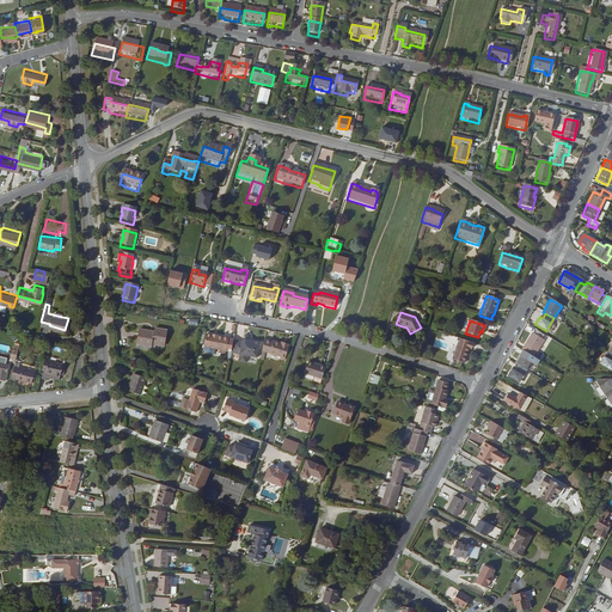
[(151,332),(136,330),(133,344),(148,348),(150,343),(161,346),(165,331),(152,329),(151,332)]
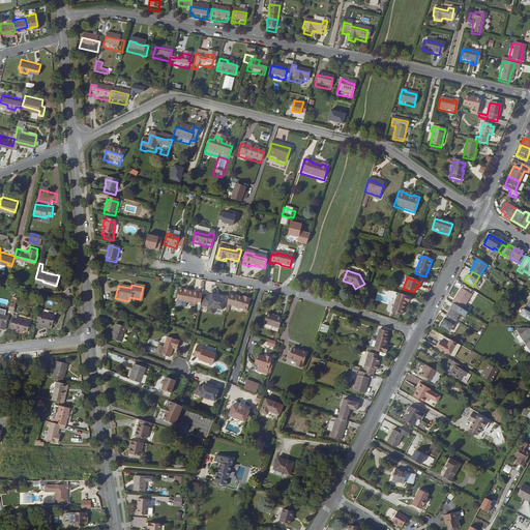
[(454,305),(462,311),(465,312),(467,307),(464,304),(470,295),(460,289),(453,298),(454,299),(452,304),(454,305)]
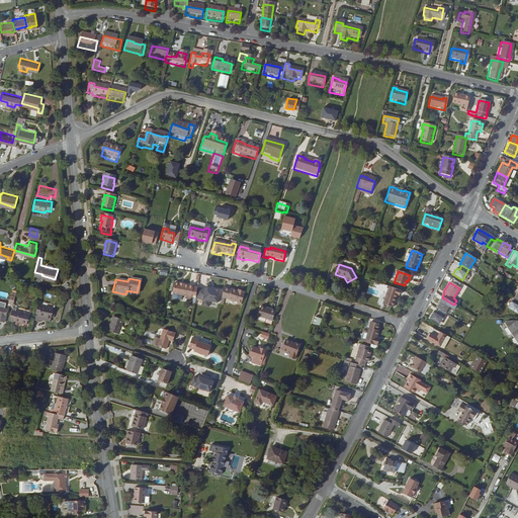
[(192,299),(194,288),(194,287),(190,287),(189,288),(185,287),(185,286),(180,285),(180,286),(175,285),(173,295),(186,297),(186,301),(191,301),(192,299)]
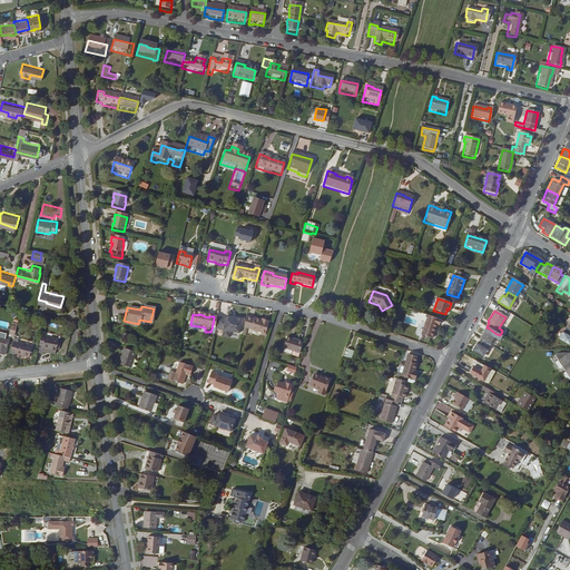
[(431,340),(435,325),(439,326),(441,320),(428,315),(421,335),(431,340)]
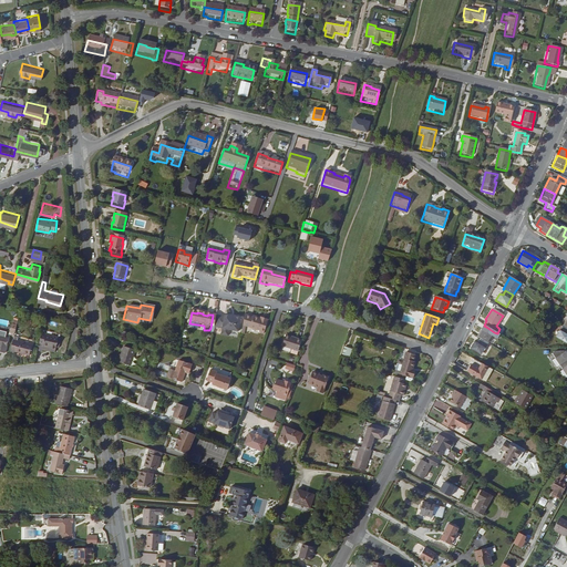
[(224,319),(216,317),(214,328),(214,329),(222,331),(220,337),(228,338),(229,332),(238,333),(240,320),(235,319),(235,320),(229,319),(229,318),(225,317),(224,319)]
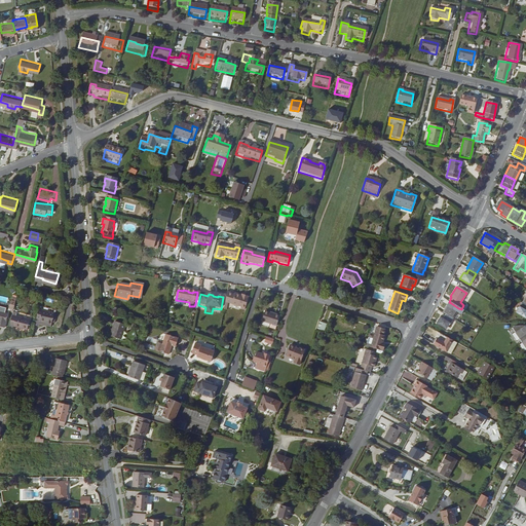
[(233,302),(229,301),(226,310),(238,315),(238,316),(242,317),(247,304),(241,303),(239,303),(233,301),(233,302)]
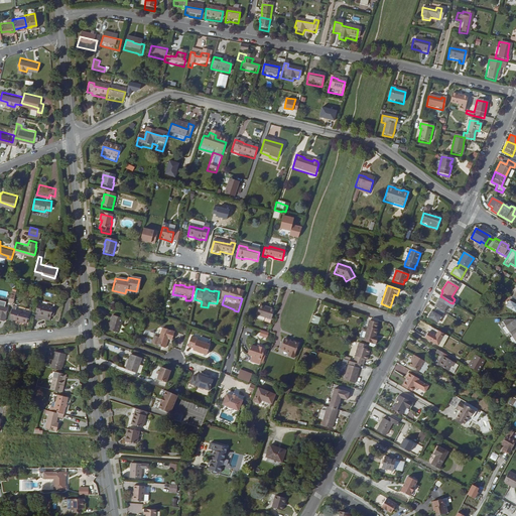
[(515,304),(515,298),(512,296),(505,307),(515,312),(515,310),(515,304)]
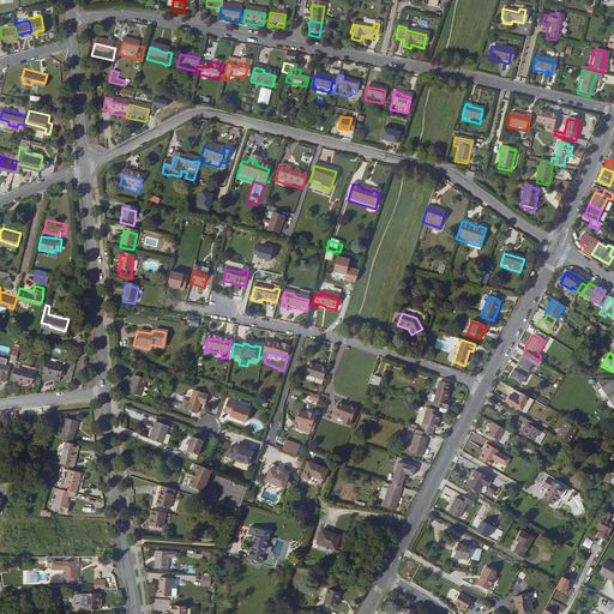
[(521,357),(516,365),(519,367),(528,372),(535,360),(527,354),(524,359),(521,357)]
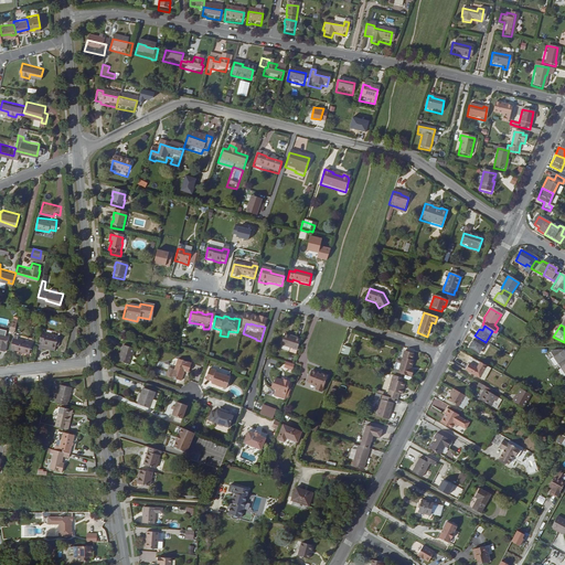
[(46,329),(43,328),(40,341),(39,347),(43,348),(43,344),(44,342),(57,344),(57,343),(60,334),(60,333),(46,330),(46,329)]
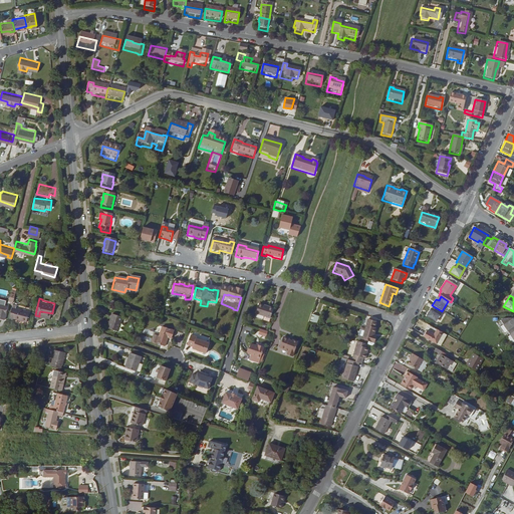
[(13,301),(12,304),(10,315),(27,319),(30,308),(16,305),(17,302),(13,301)]
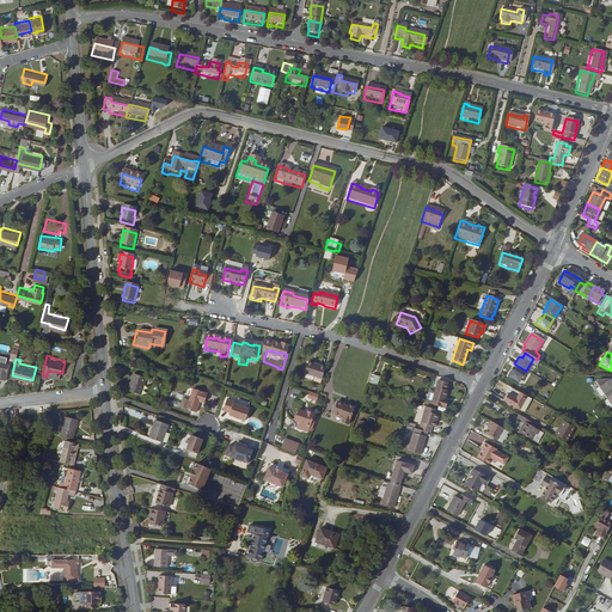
[(317,366),(317,365),(308,362),(305,374),(316,378),(314,381),(320,384),(325,369),(317,366)]
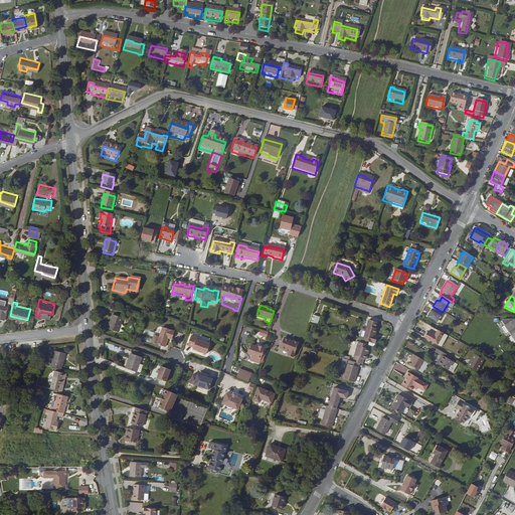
[(436,323),(443,312),(436,308),(433,312),(431,311),(426,317),(436,323)]
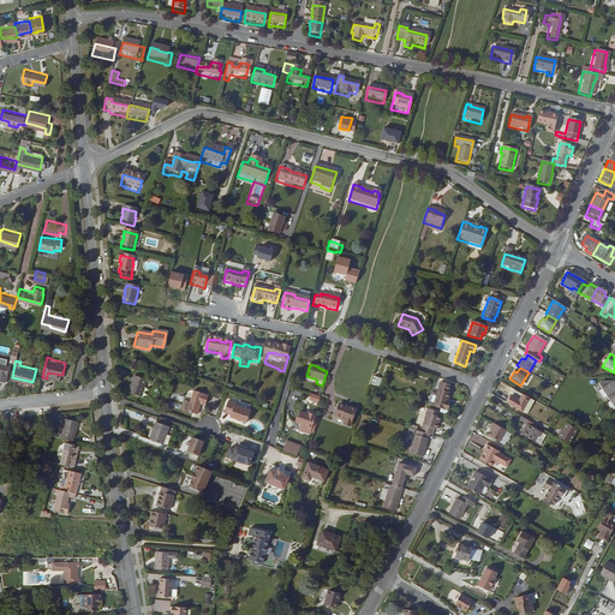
[(145,381),(147,378),(135,374),(129,390),(141,395),(145,381)]
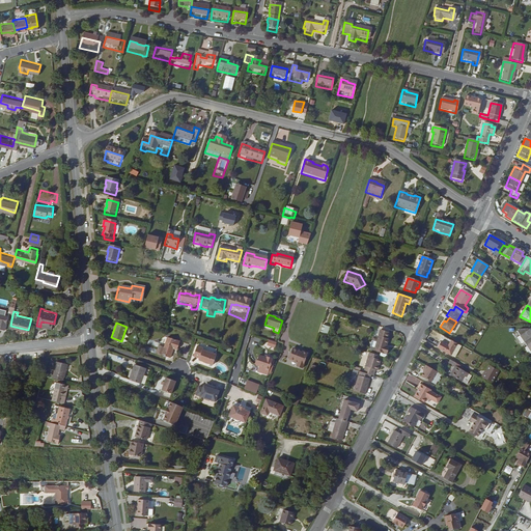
[(523,341),(526,346),(530,342),(530,337),(530,336),(530,332),(529,329),(519,329),(515,331),(519,335),(523,341)]
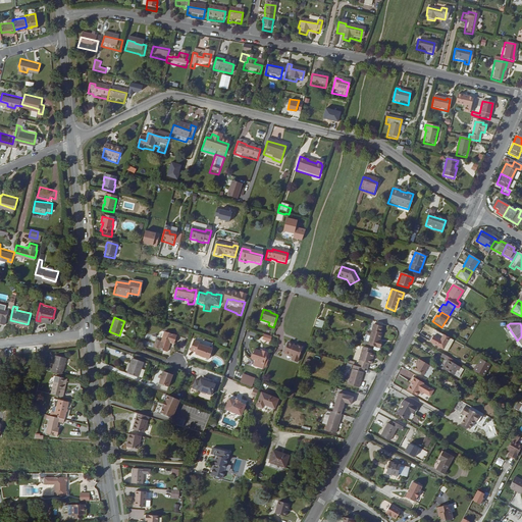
[(371,334),(368,346),(379,349),(382,343),(380,342),(382,334),(380,334),(382,327),(374,325),(371,334)]
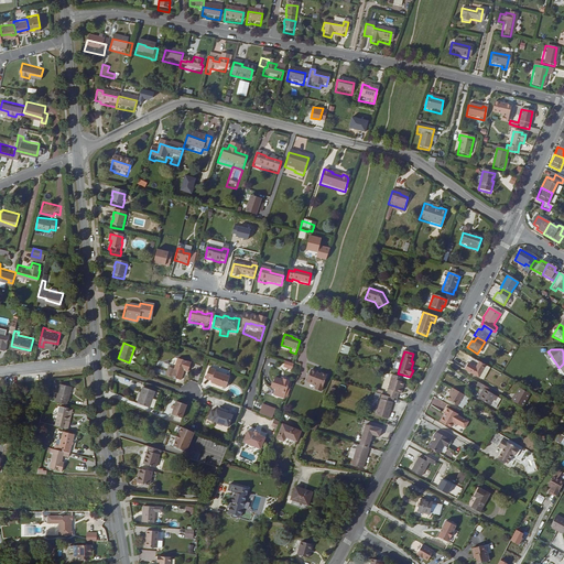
[(179,359),(172,378),(181,381),(184,371),(188,372),(191,364),(179,359)]
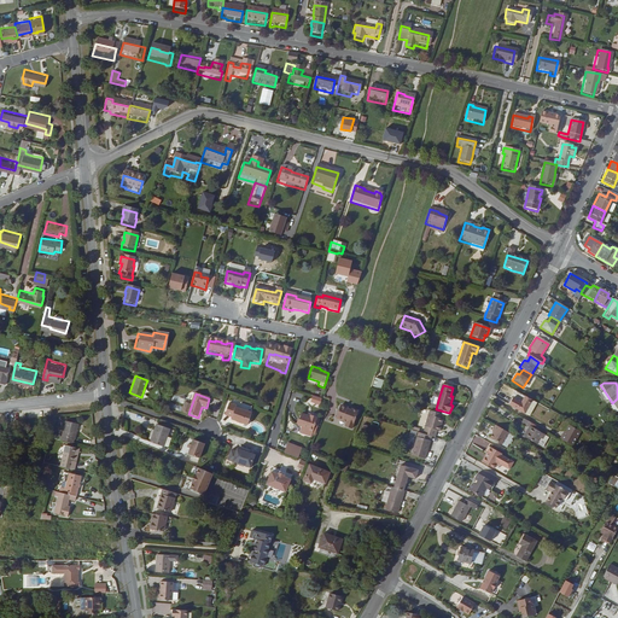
[(528,407),(532,410),(536,403),(525,396),(522,403),(513,398),(509,404),(524,414),(528,407)]
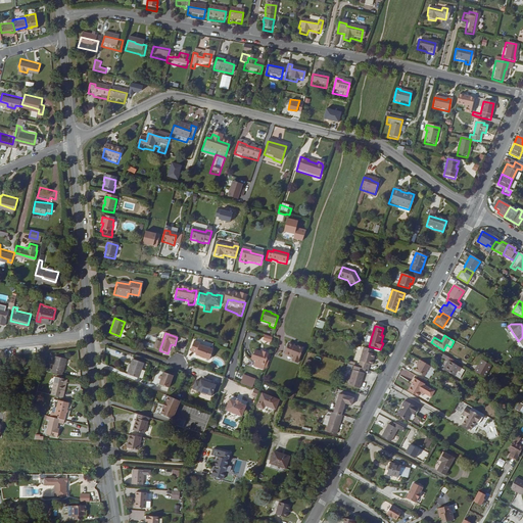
[(199,345),(200,343),(194,342),(190,351),(196,353),(196,355),(200,357),(200,358),(204,360),(204,359),(209,360),(212,350),(199,345)]
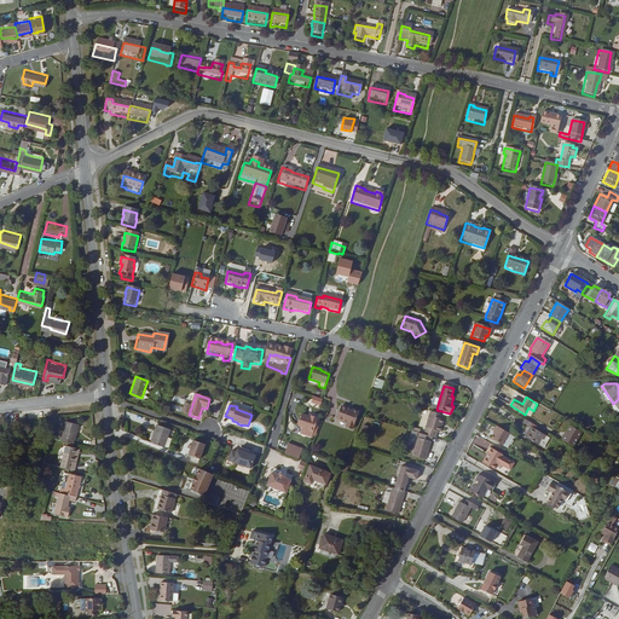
[(348,410),(348,408),(343,406),(342,406),(337,418),(347,423),(346,427),(352,431),(359,412),(353,410),(353,411),(348,410)]
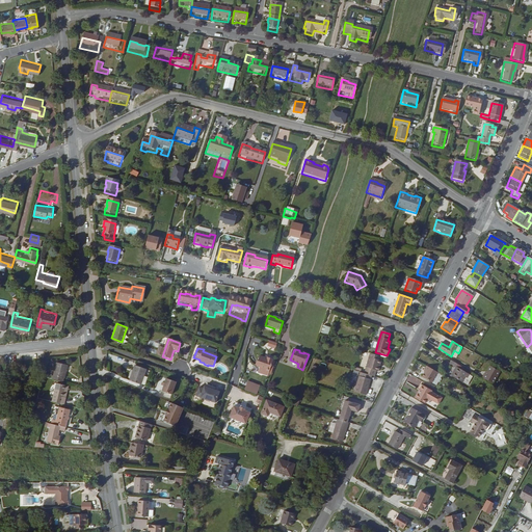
[(364,374),(371,376),(373,377),(375,371),(377,372),(380,362),(378,361),(378,356),(370,354),(364,374)]
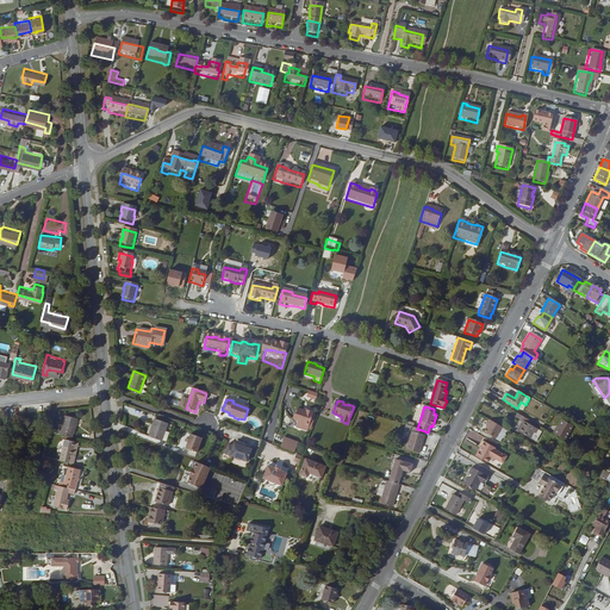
[(297,409),(293,421),(309,425),(312,414),(311,414),(312,412),(306,411),(305,411),(297,409)]
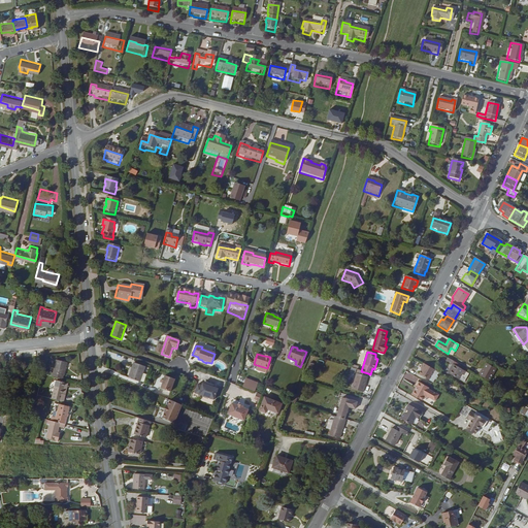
[(58,358),(54,374),(64,376),(64,373),(65,373),(68,360),(58,358)]
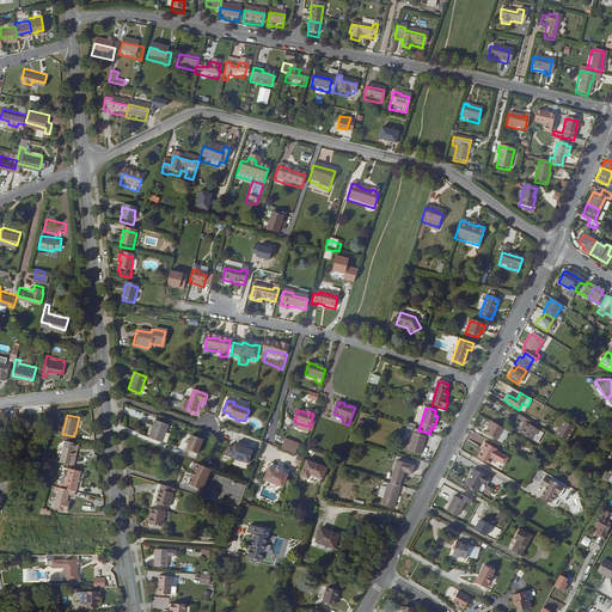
[(533,426),(534,423),(519,415),(516,418),(524,423),(519,432),(538,442),(544,432),(533,426)]
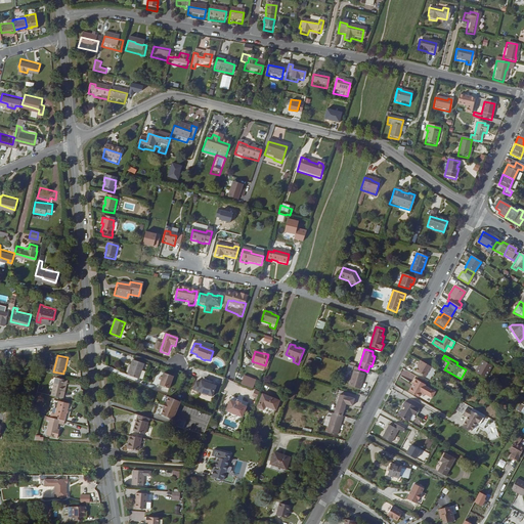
[(132,358),(128,374),(138,378),(143,362),(132,358)]
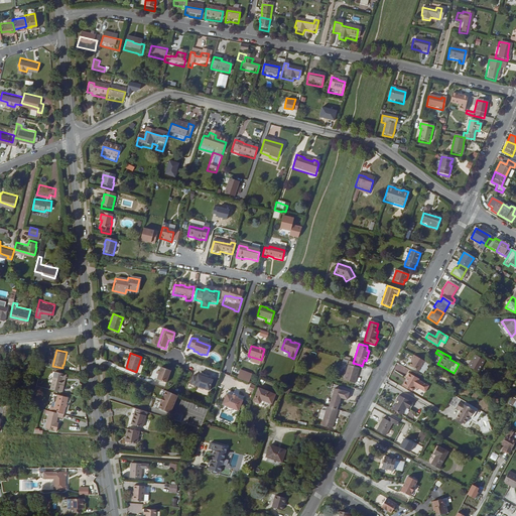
[(419,371),(425,360),(414,354),(412,358),(413,358),(412,359),(409,365),(419,371)]
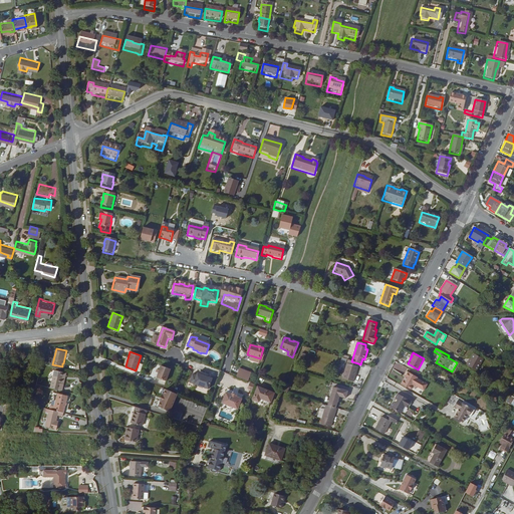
[(472,352),(466,365),(477,370),(483,357),(472,352)]
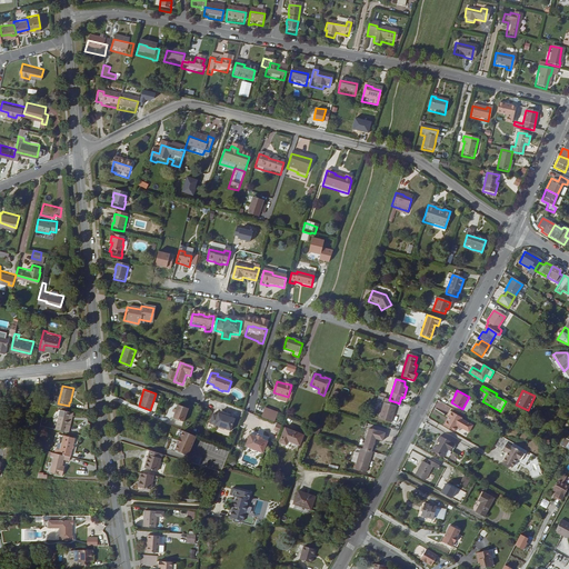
[(397,402),(389,400),(385,399),(379,419),(390,422),(397,402)]
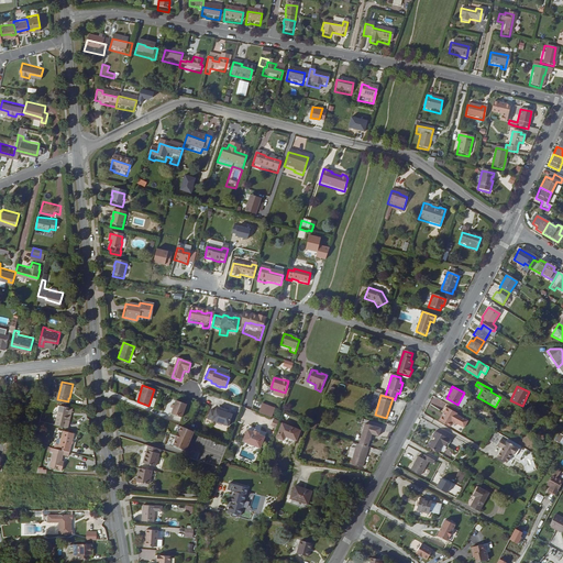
[(188,405),(177,400),(173,414),(184,417),(188,405)]
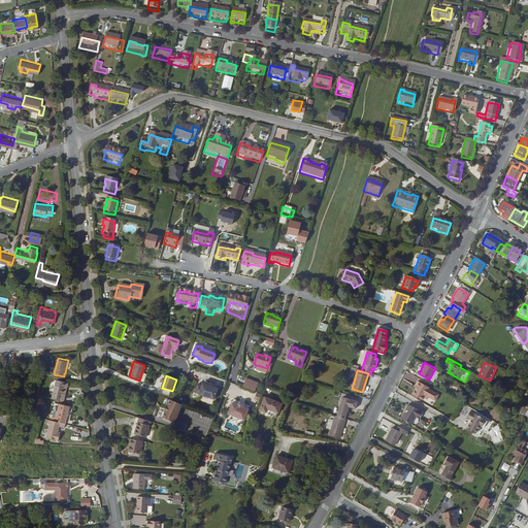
[(57,378),(53,397),(65,399),(66,393),(64,393),(67,381),(57,378)]
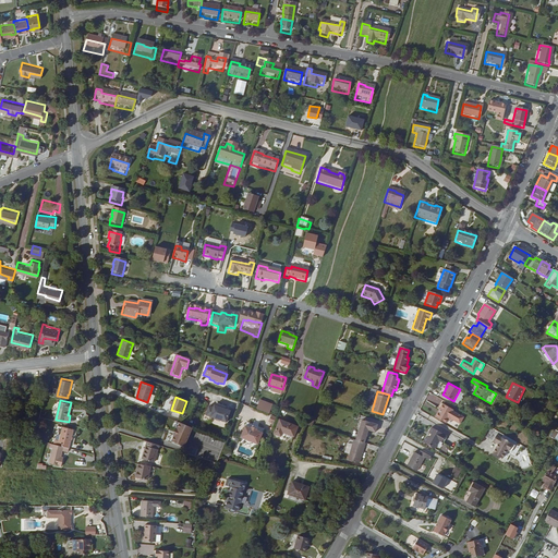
[(455,409),(445,402),(436,416),(447,423),(450,419),(453,419),(461,423),(465,416),(455,410),(455,409)]
